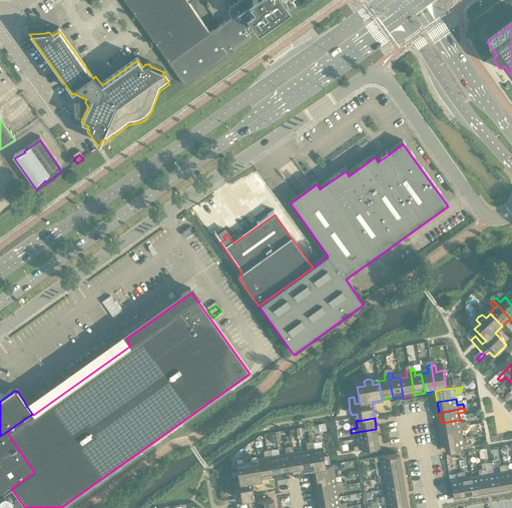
[(461,427),(460,420),(441,423),(442,434),(468,429),(467,426),(461,427)]
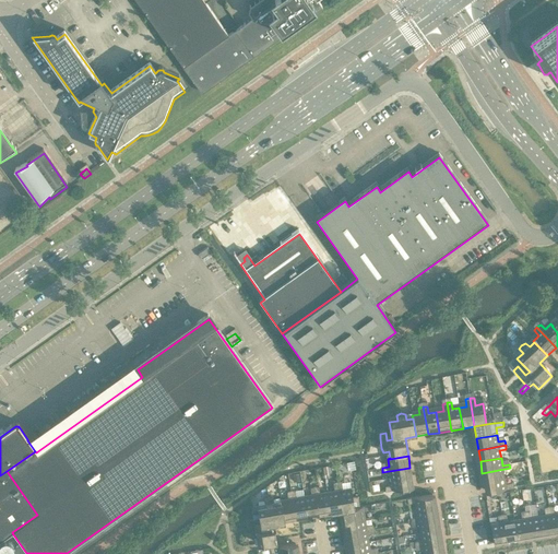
[(412,479),(410,468),(382,472),(383,476),(390,475),(391,482),(412,479)]
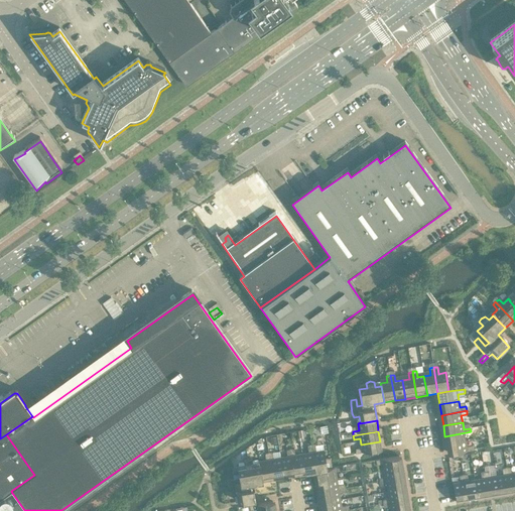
[(444,436),(446,446),(466,443),(465,437),(471,436),(471,431),(444,436)]
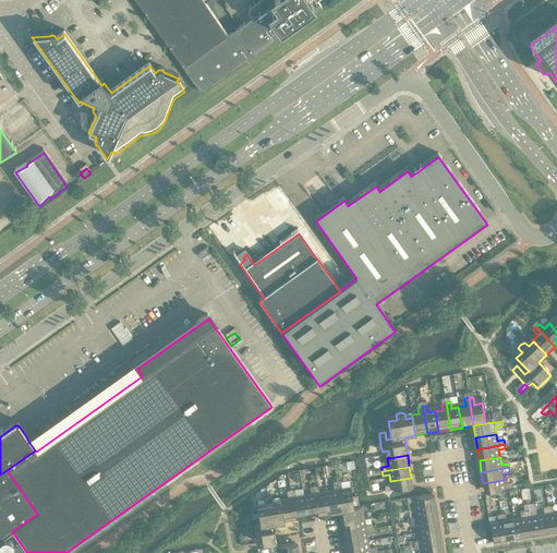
[(0,475),(0,542),(13,533),(12,531),(37,514),(7,470),(0,475)]
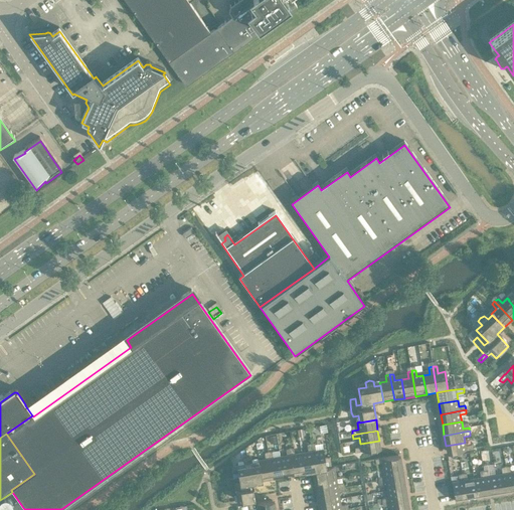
[(381,452),(379,441),(360,444),(361,451),(356,452),(355,457),(363,456),(381,452)]
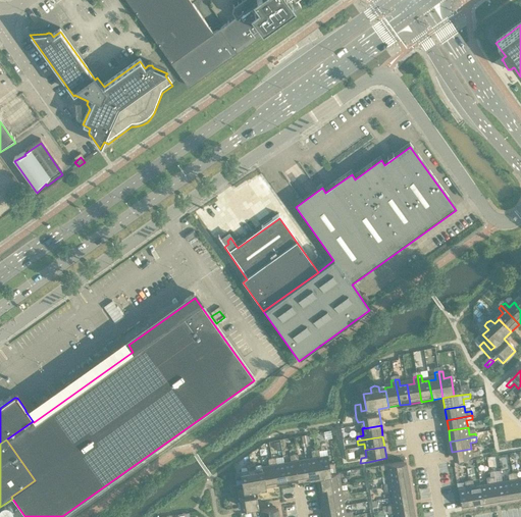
[(472,456),(471,449),(452,452),(454,464),(472,461),(480,459),(478,455),(472,456)]
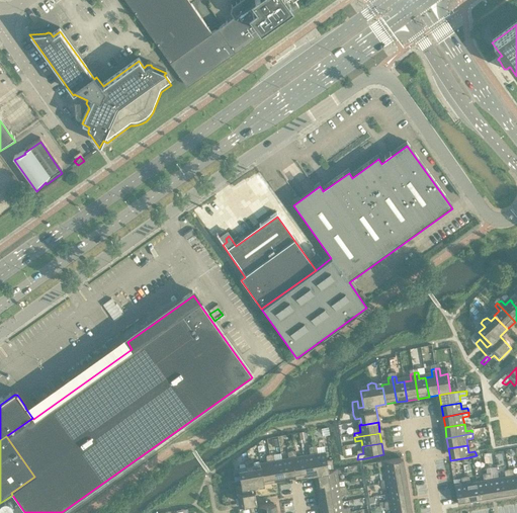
[(307,479),(318,477),(314,450),(310,451),(311,458),(304,459),(307,479)]
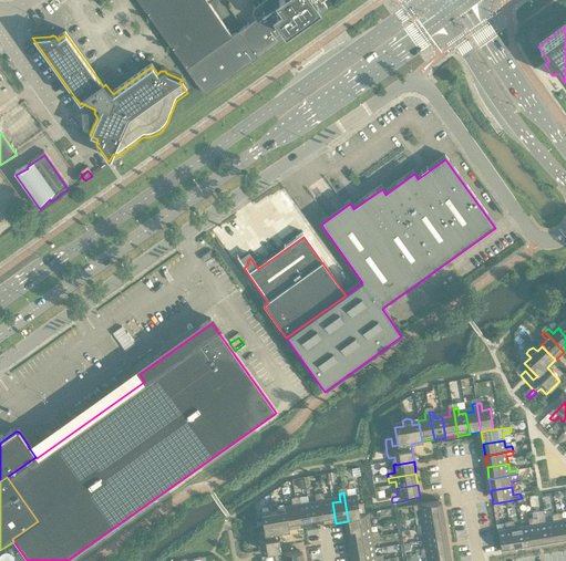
[(348,492),(343,492),(348,521),(360,519),(357,498),(349,500),(348,492)]
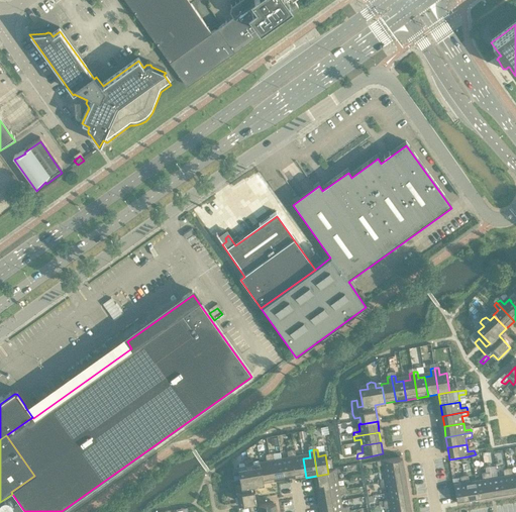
[(289,462),(282,463),(285,482),(296,480),(291,453),(288,455),(289,462)]
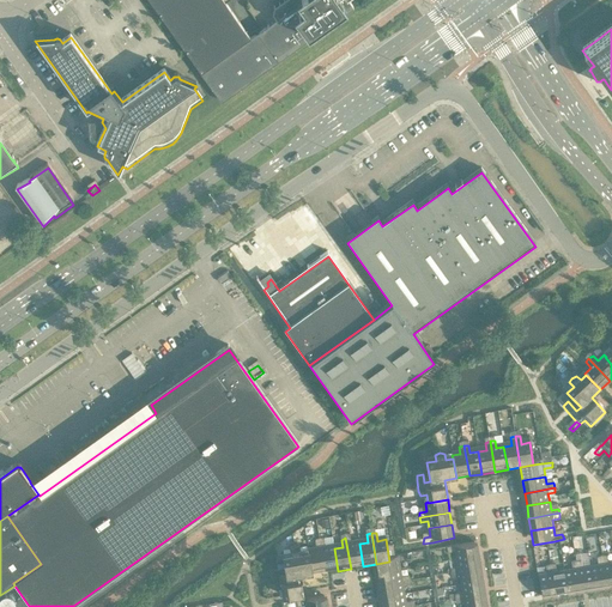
[(351,538),(345,538),(351,569),(363,566),(359,544),(352,545),(351,538)]
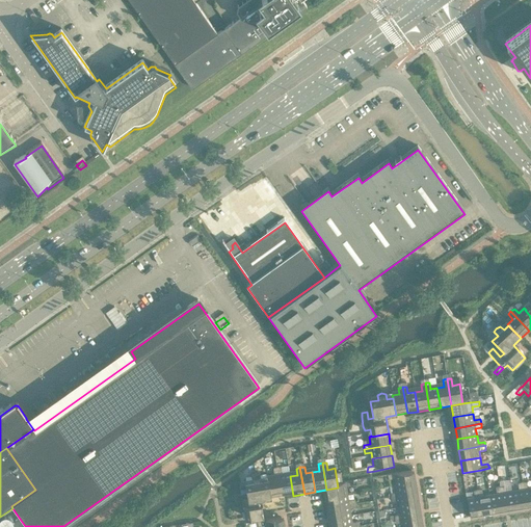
[(267,479),(267,482),(268,482),(271,499),(282,497),(277,471),(273,472),(274,478),(267,479)]
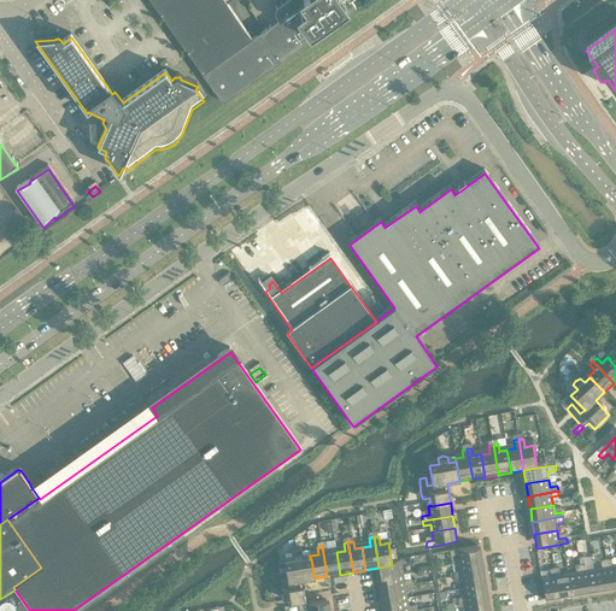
[(327,546),(322,546),(327,576),(340,575),(336,552),(328,553),(327,546)]
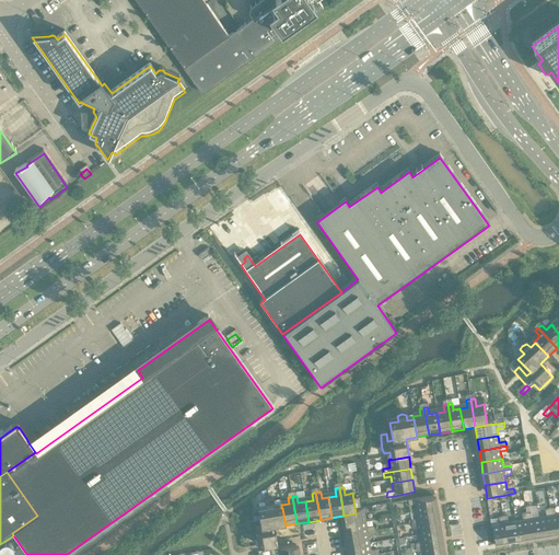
[(418,516),(439,512),(437,499),(417,503),(408,504),(410,509),(417,508),(418,516)]
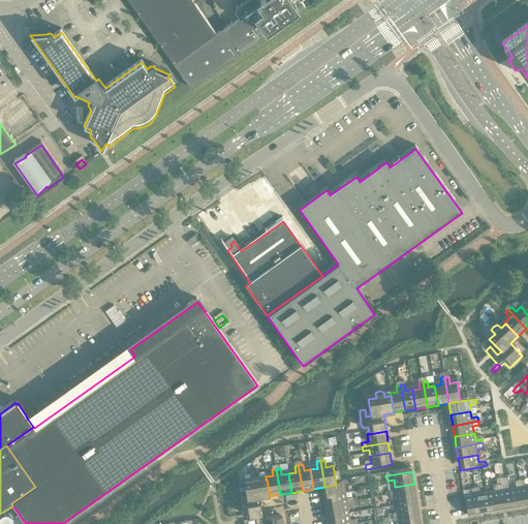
[(259,498),(270,496),(267,480),(266,480),(259,481),(259,474),(254,474),(251,476),(251,482),(244,483),(247,499),(242,500),(241,496),(236,497),(236,501),(237,507),(239,512),(244,511),(245,518),(262,516),(259,498)]
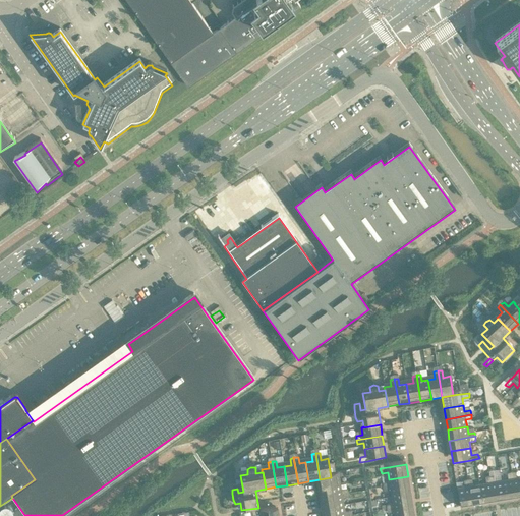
[(338,476),(331,477),(320,479),(322,491),(341,486),(340,480),(347,479),(347,474),(338,475),(338,476)]
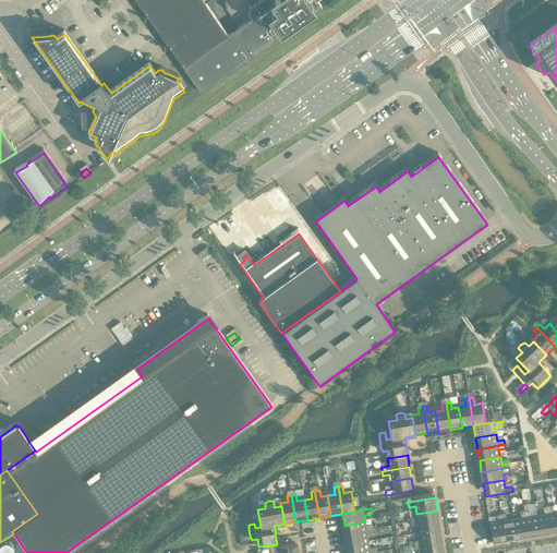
[(437,511),(416,514),(418,520),(411,521),(411,527),(438,521),(437,511)]
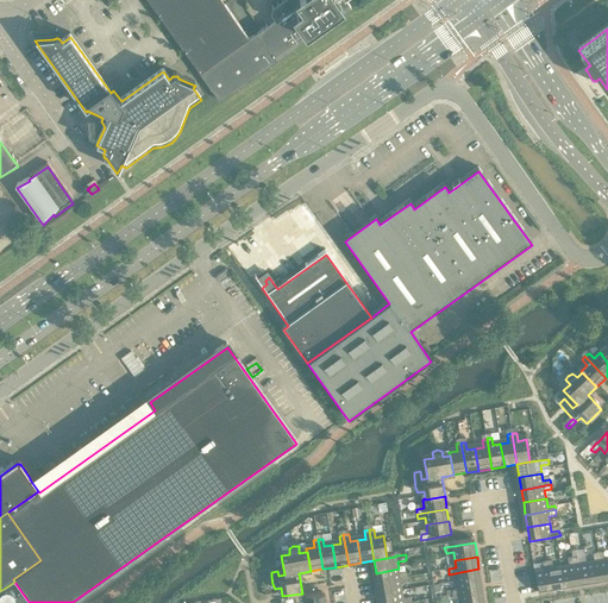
[(595,565),(587,566),(590,589),(603,586),(599,557),(594,558),(595,565)]
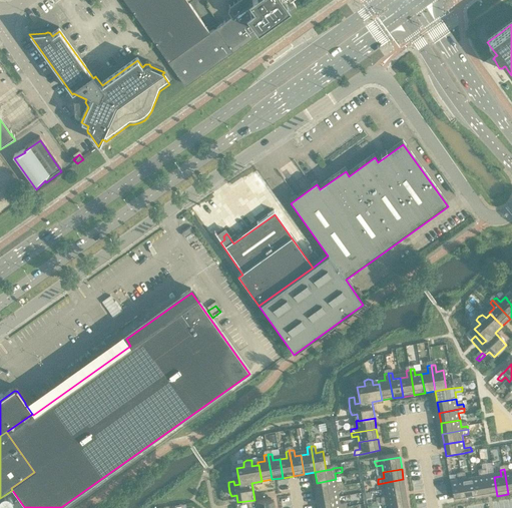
[(476,499),(487,498),(482,472),(478,474),(479,480),(473,481),(476,499)]
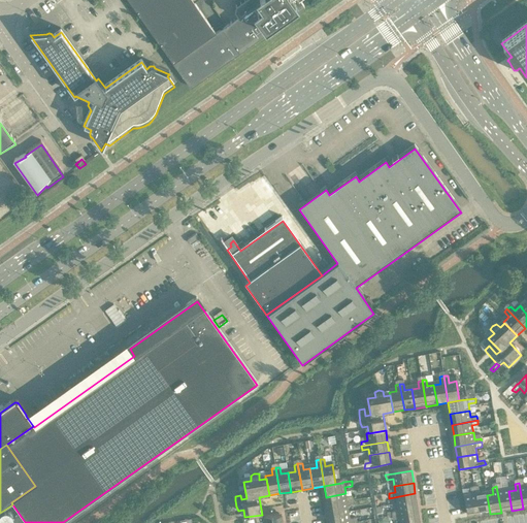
[(500,486),(496,486),(501,513),(512,511),(508,491),(501,492),(500,486)]
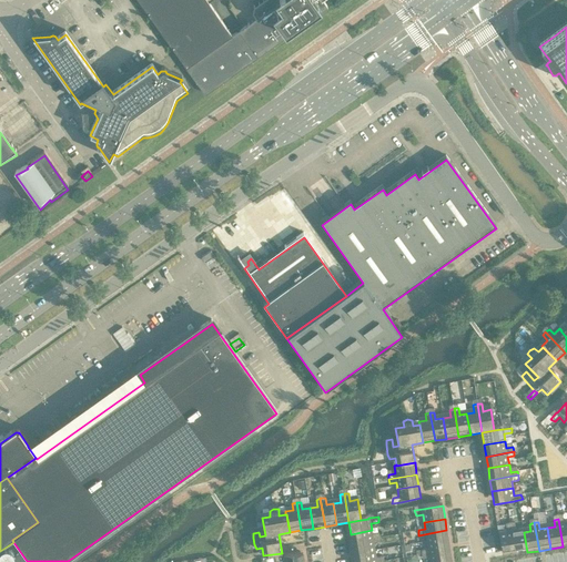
[(515,554),(510,527),(506,528),(507,534),(499,535),(503,557),(515,554)]
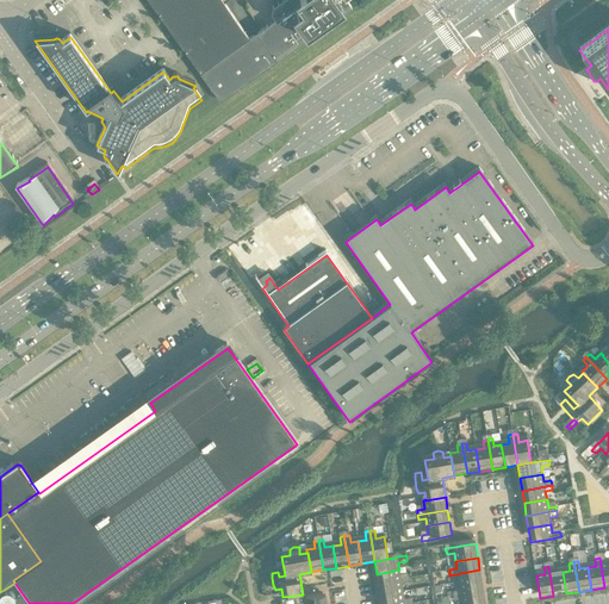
[(553,566),(548,566),(553,596),(566,593),(563,572),(554,573),(553,566)]
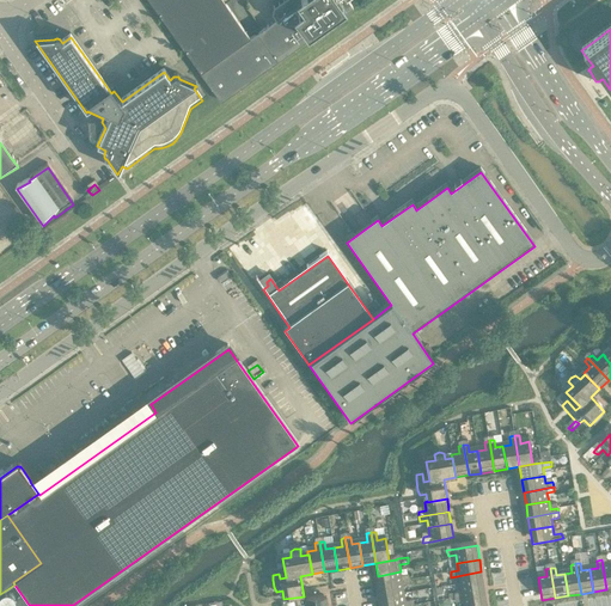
[(378,576),(380,588),(410,583),(409,579),(402,580),(401,571),(378,576)]
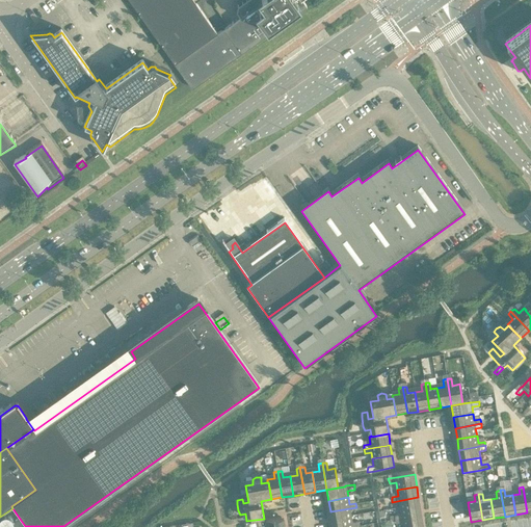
[(418,497),(392,502),(393,505),(399,504),(400,511),(420,508),(418,497)]
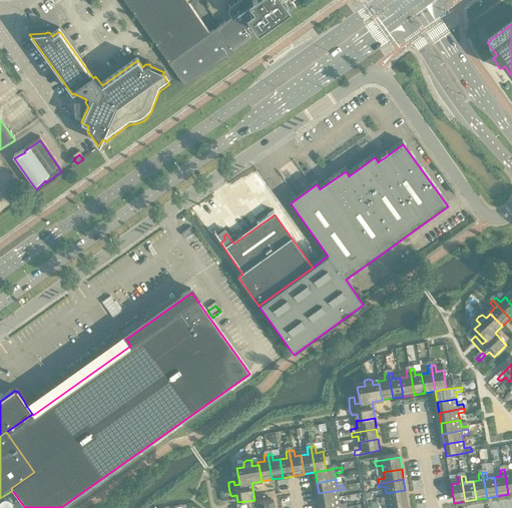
[(344,493),(344,489),(319,493),(320,504),(339,501),(338,494),(344,493)]
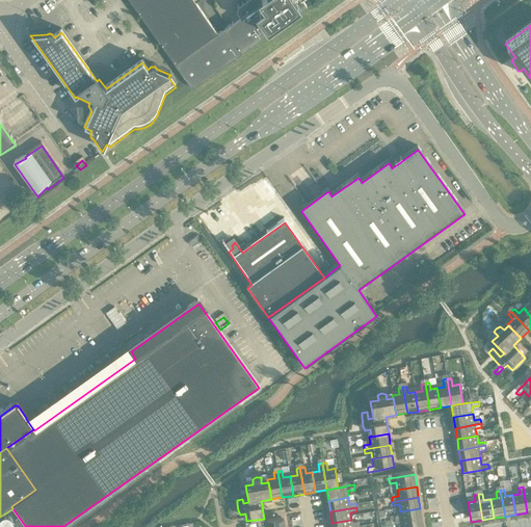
[(420,508),(400,511),(402,519),(396,520),(396,524),(422,520),(420,508)]
